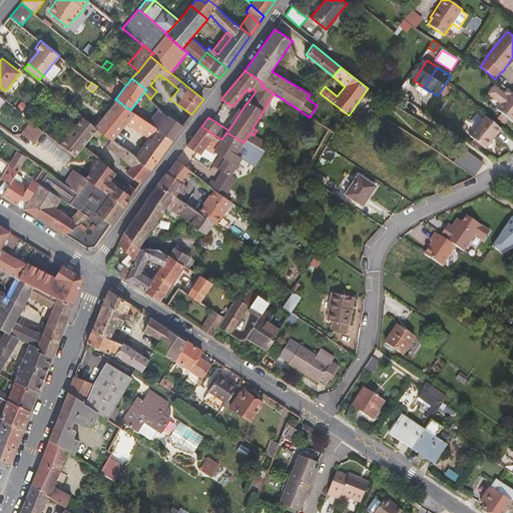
[(500,104),(496,109),(501,113),(508,118),(512,122),(512,93),(510,91),(507,89),(504,92),(494,85),(487,94),(500,104)]
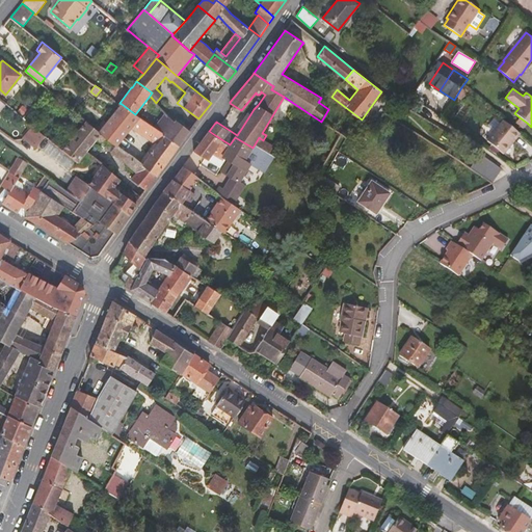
[(142,164),(157,176),(180,145),(154,127),(139,116),(135,114),(122,104),(100,132),(102,134),(116,144),(131,126),(157,143),(142,164)]
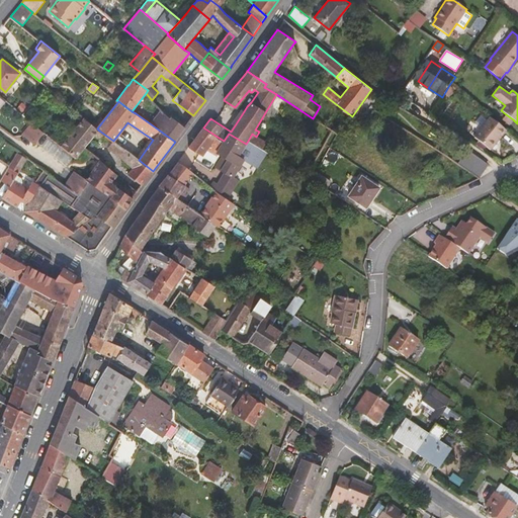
[(30,103),(22,115),(30,121),(39,110),(30,103)]
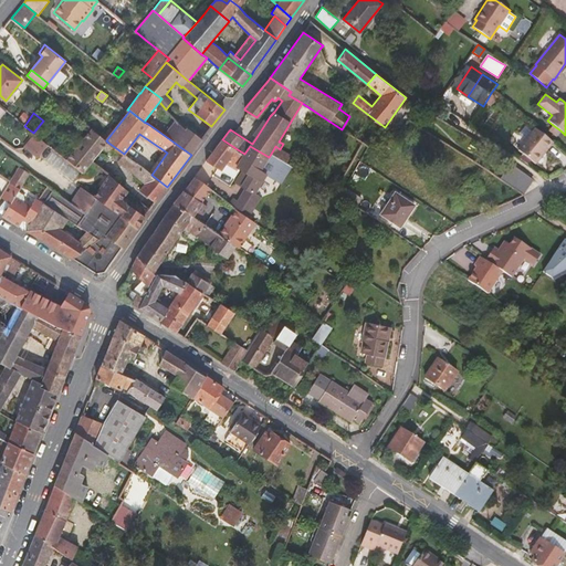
[(257,137),(266,122),(263,118),(252,135),(257,137)]
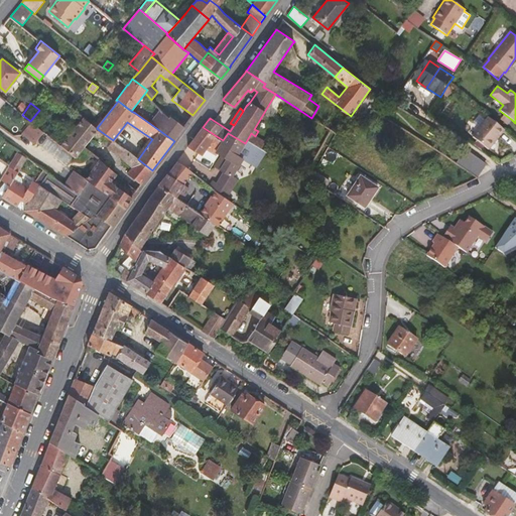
[(154,116),(178,134),(184,126),(170,116),(168,118),(160,109),(159,109),(154,116)]
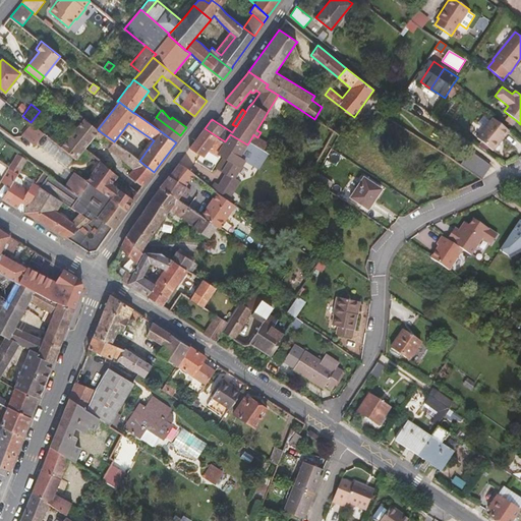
[(516,120),(509,115),(506,119),(513,124),(516,120)]
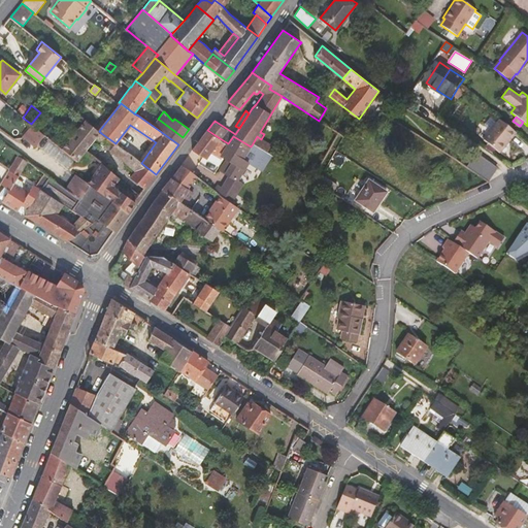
[(153,126),(178,144),(183,137),(158,119),(153,126)]
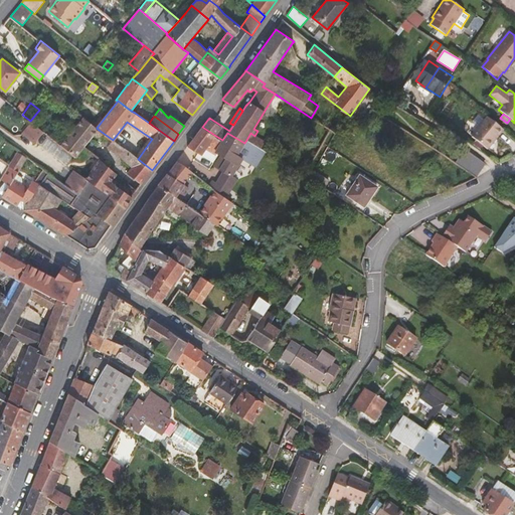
[(83,117),(60,145),(75,157),(83,147),(84,147),(99,130),(97,128),(96,127),(83,117)]
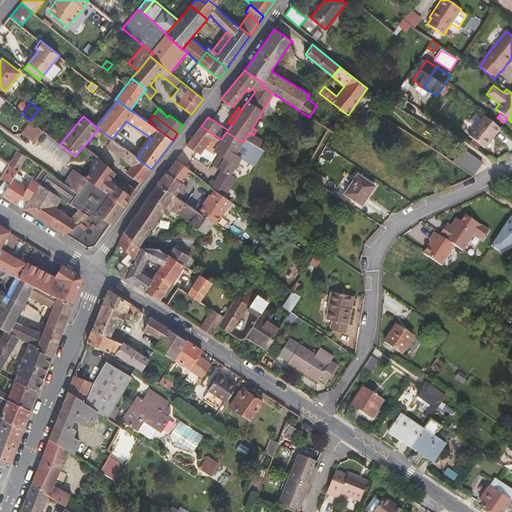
[(356,116),(354,120),(346,130),(352,134),(362,120),(356,116)]
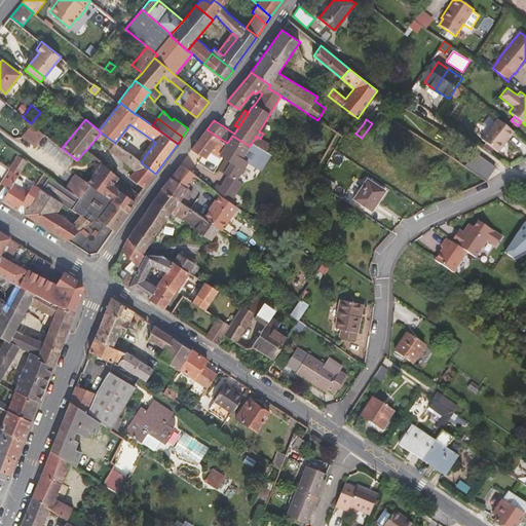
[(514,133),(497,119),(481,140),(485,143),(494,150),(498,153),(514,133)]
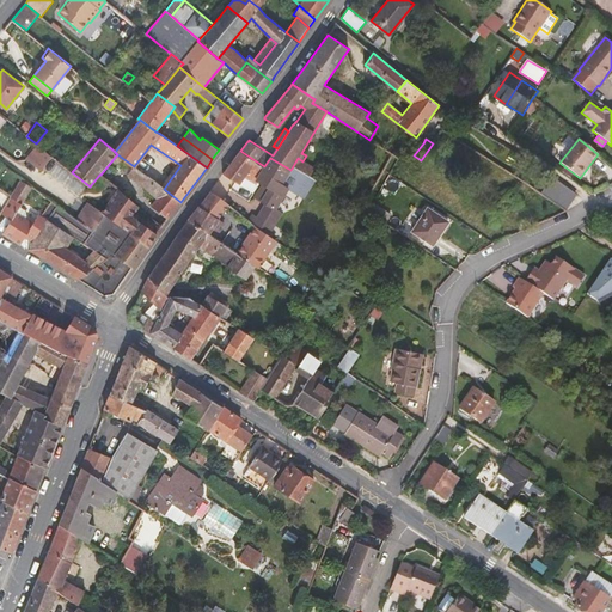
[(26,159),(41,170),(51,157),(37,145),(26,159)]
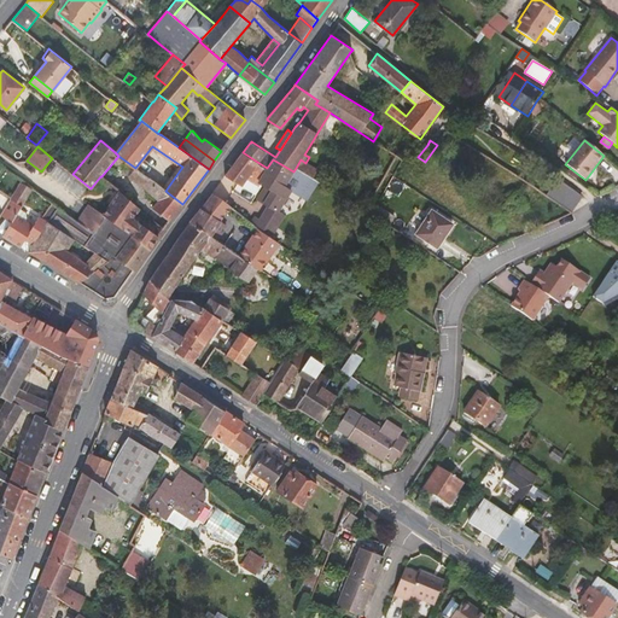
[(257,162),(243,152),(225,175),(242,185),(246,178),(257,162)]
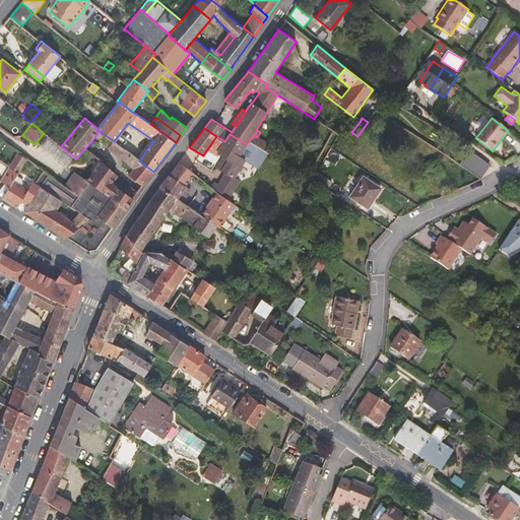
[(217,153),(220,155),(221,156),(228,159),(220,171),(224,173),(234,179),(240,168),(241,168),(245,159),(240,156),(247,144),(230,134),(224,141),(217,153)]
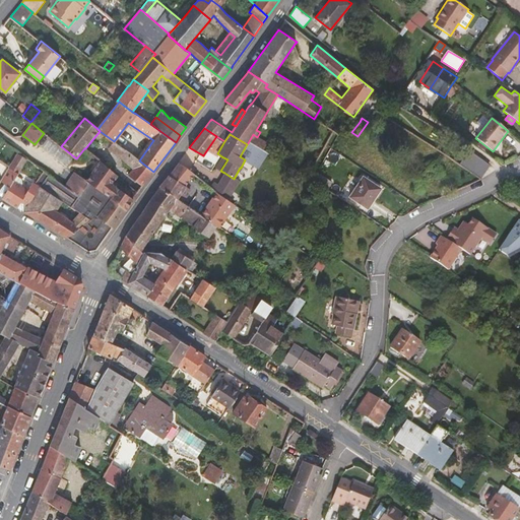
[(253,134),(249,141),(258,146),(262,140),(257,137),(253,134)]
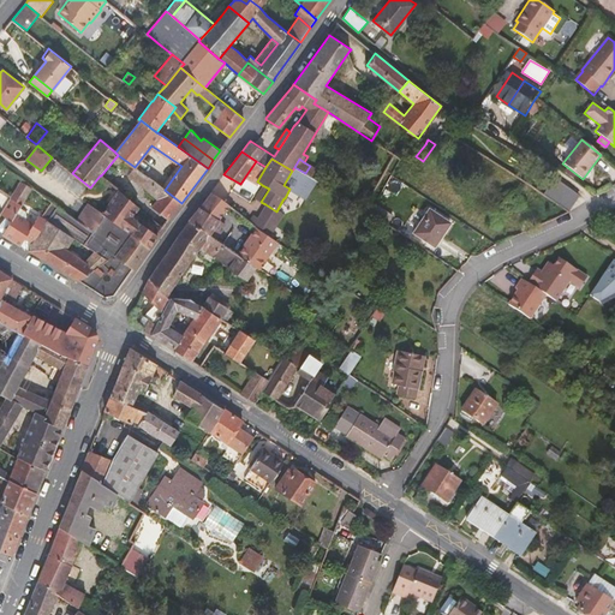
[(266,167),(256,161),(245,177),(260,185),(261,184),(257,181),(266,167)]
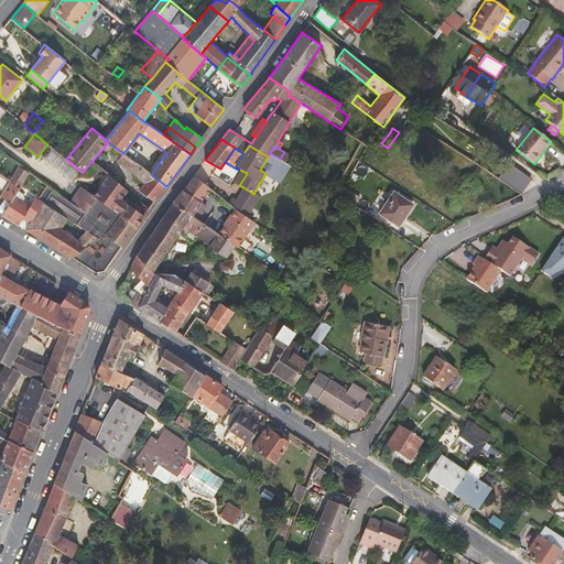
[(139,188),(155,202),(155,199),(166,186),(151,174),(123,153),(117,161),(132,172),(144,183),(139,188)]
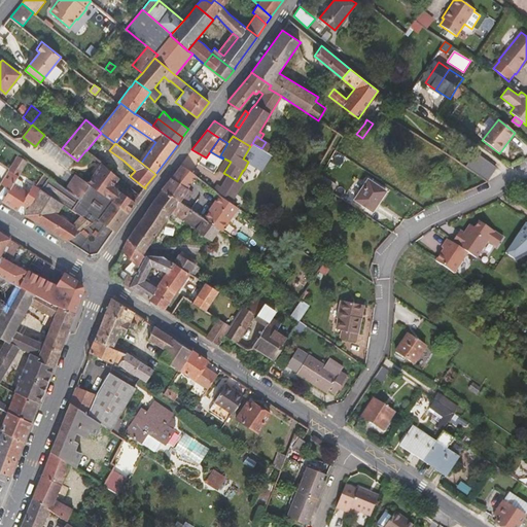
[(252,143),(250,146),(243,159),(248,162),(252,155),(261,161),(267,151),(261,148),(252,143)]
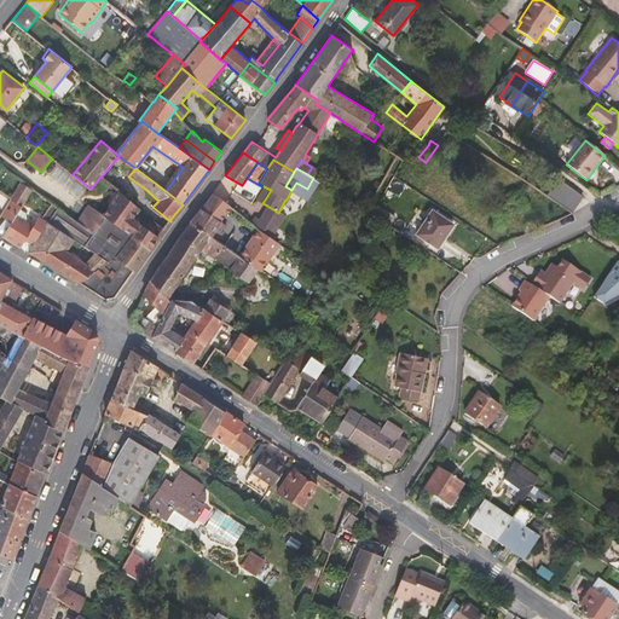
[(582,177),(571,168),(567,173),(578,180),(582,177)]
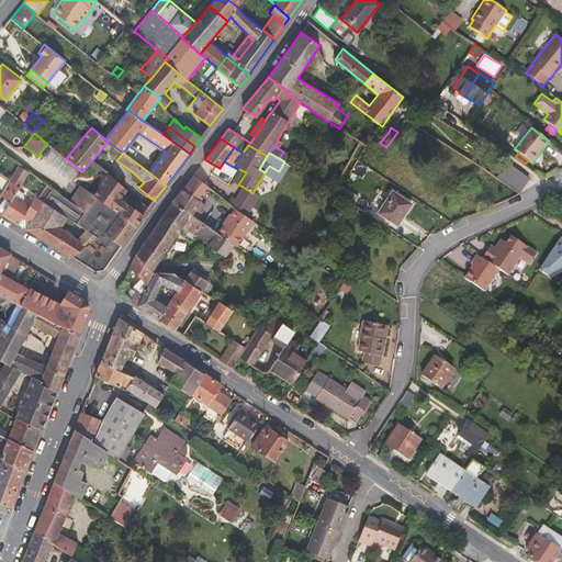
[(519,192),(529,177),(507,161),(497,177),(507,183),(519,192)]
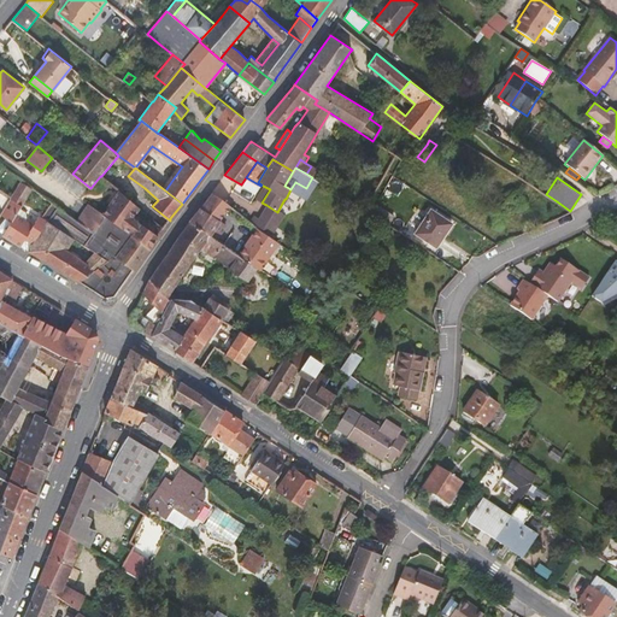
[(12,197),(23,204),(33,187),(22,180),(12,197)]
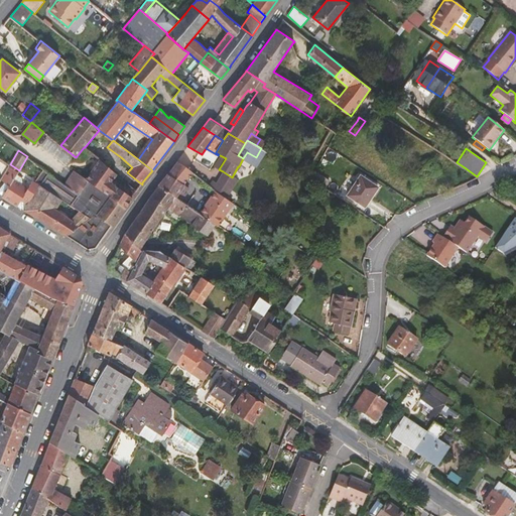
[(226,158),(220,155),(213,165),(219,169),(226,158)]
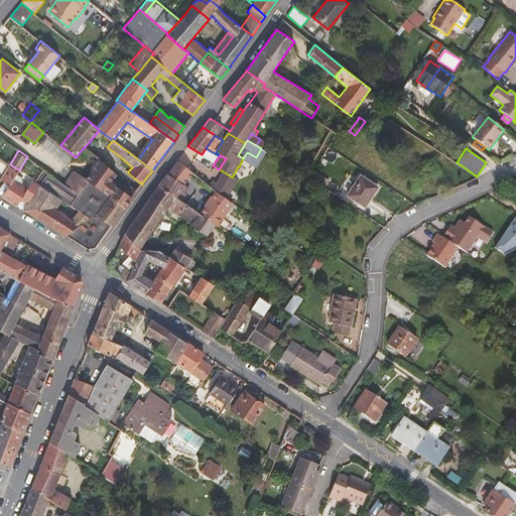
[(86,181),(125,208),(132,197),(111,181),(117,173),(107,165),(100,159),(86,178),(74,170),(65,183),(68,186),(78,194),(86,181)]
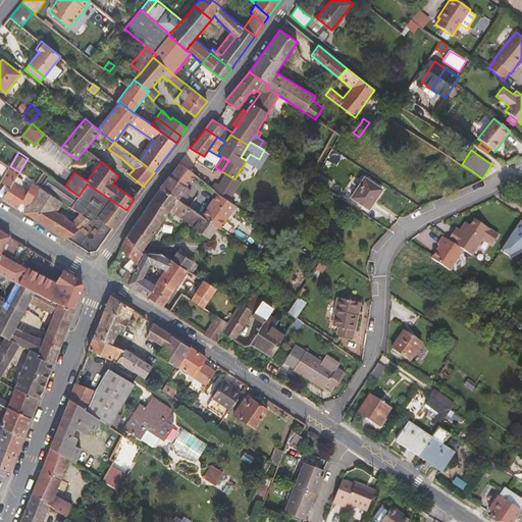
[(195,174),(179,163),(160,187),(178,200),(187,187),(195,174)]
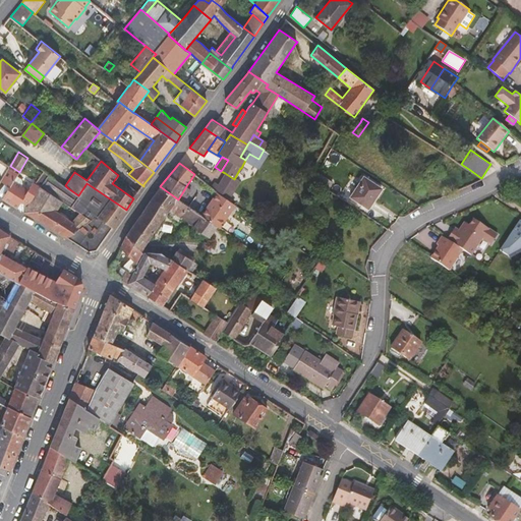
[(9,187),(3,197),(18,208),(21,203),(27,207),(41,186),(37,184),(34,181),(29,189),(14,179),(19,172),(10,166),(0,181),(9,187)]
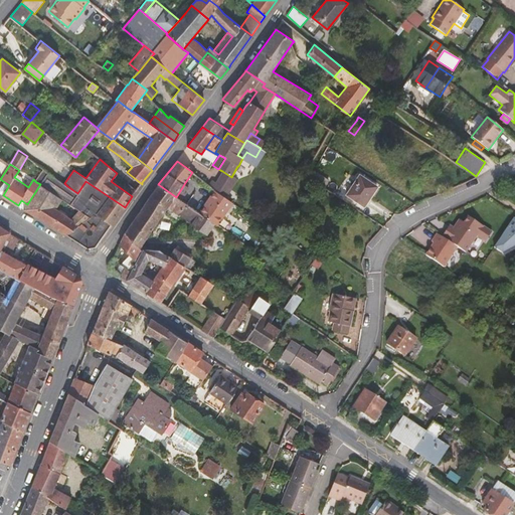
[(90,217),(65,235),(93,251),(96,246),(125,207),(86,181),(77,193),(67,186),(64,183),(55,177),(45,169),(36,182),(40,184),(62,199),(78,210),(90,217)]
